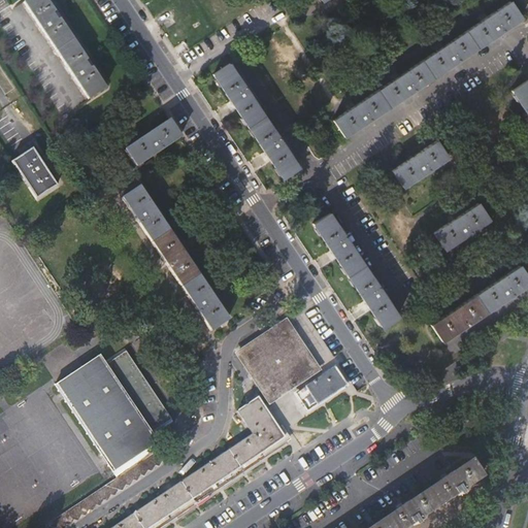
[(77,45),(73,39),(60,20),(58,21),(56,17),(53,13),(55,11),(46,0),(27,0),(25,2),(41,27),(57,51),(72,73),(90,99),(106,88),(92,67),(90,68),(88,65),(85,61),(87,60),(77,45)]
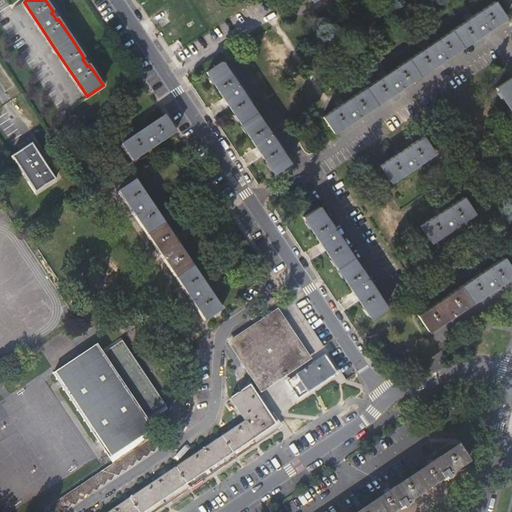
[(497,5),(454,35),(466,52),(509,23),(497,5)]
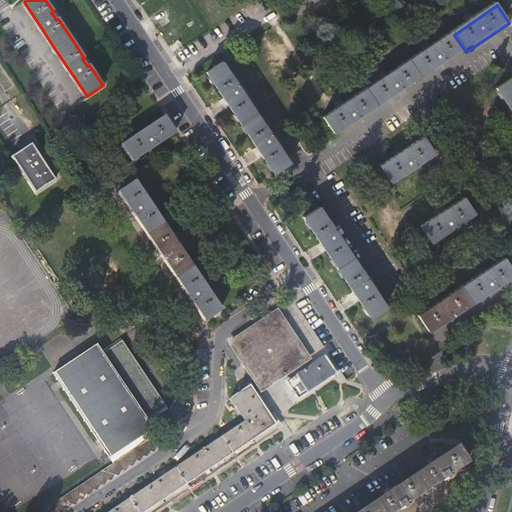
[(454,35),(411,63),(422,81),(466,52),(454,35)]
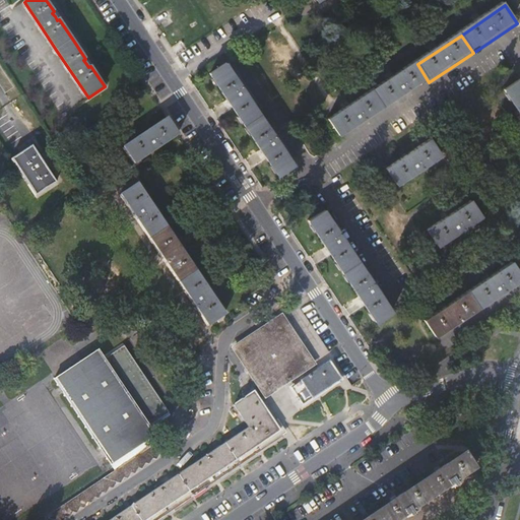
[(228,63),(210,74),(245,126),(262,114),(228,63)]
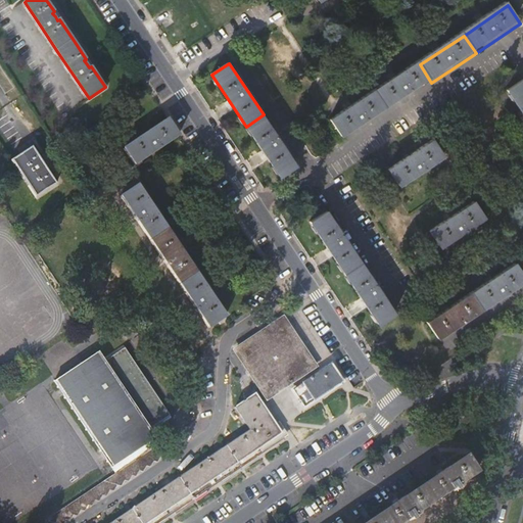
[(375,94),(387,112),(431,83),(420,64),(375,94)]
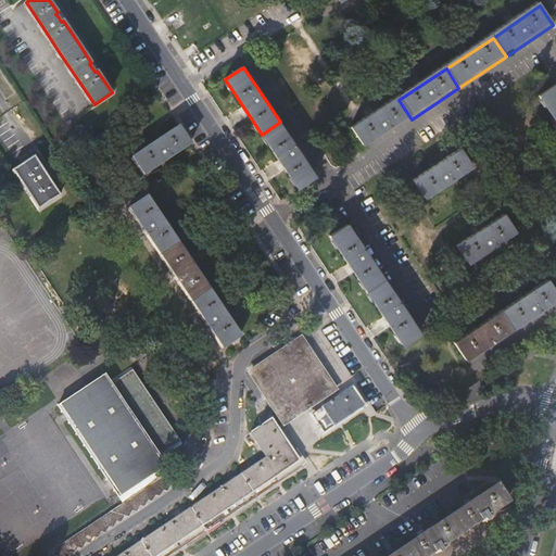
[(539,95),(555,121),(555,84),(539,95)]
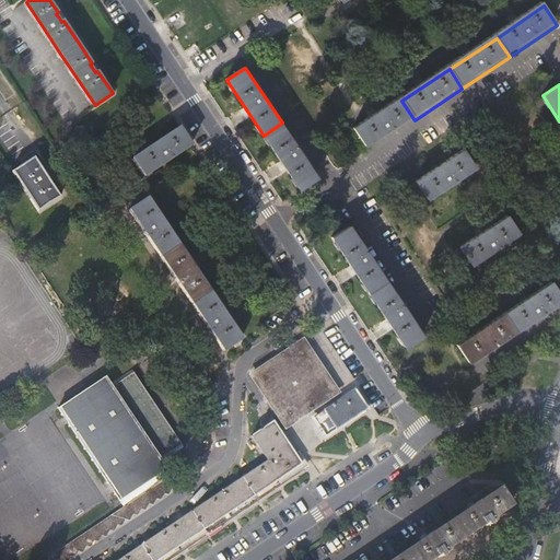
[(401,101),(353,133),(366,153),(415,120),(401,101)]
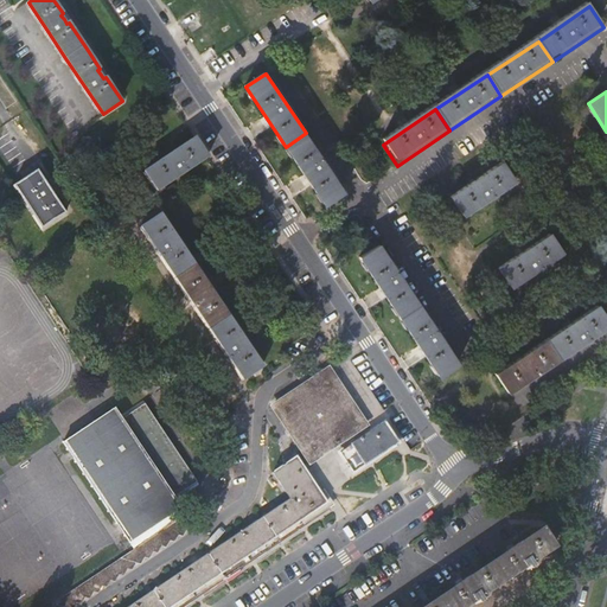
[(347,195),(306,133),(286,147),(326,209),(347,195)]
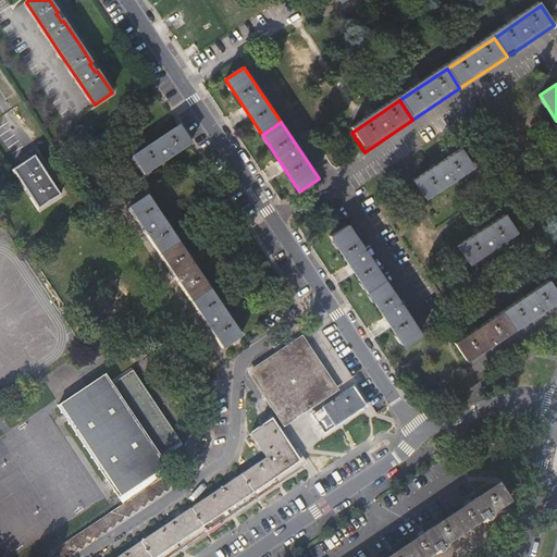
[(190,144),(180,126),(132,158),(144,175),(190,144)]
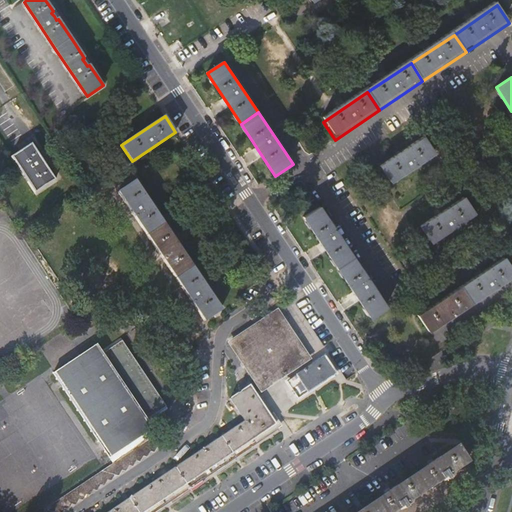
[(395,154),(379,165),(390,181),(434,152),(422,136),(395,154)]
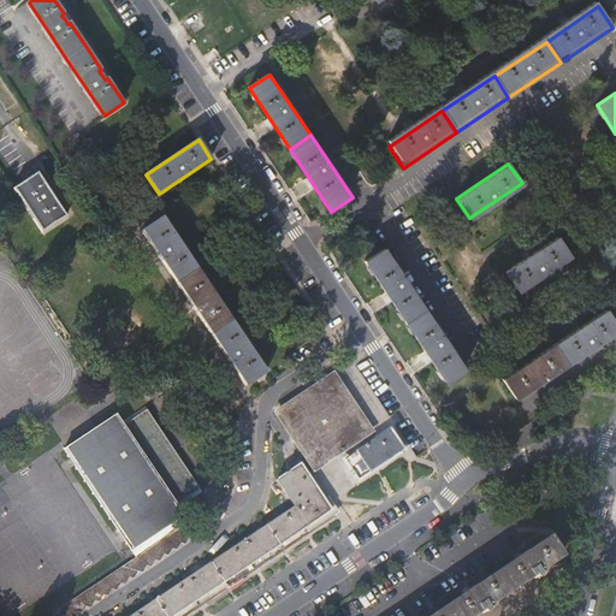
[(16,189),(24,202),(30,199),(47,187),(39,173),(16,189)]
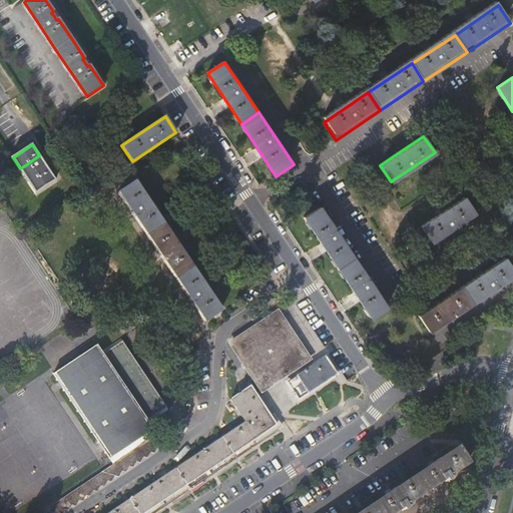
[(55,179),(39,155),(25,165),(20,168),(36,192),(55,179)]
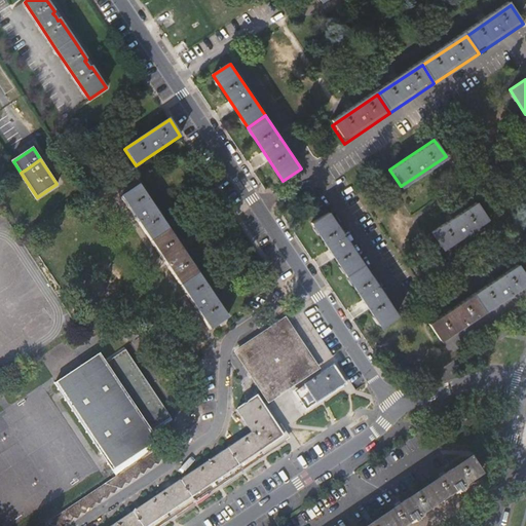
[(138,184),(120,195),(150,240),(168,228),(138,184)]
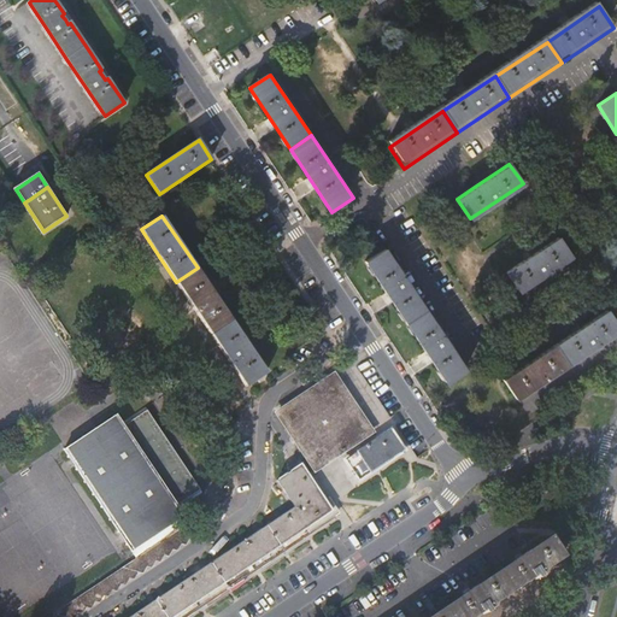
[(558,236),(526,259),(506,271),(519,291),(571,256),(558,236)]
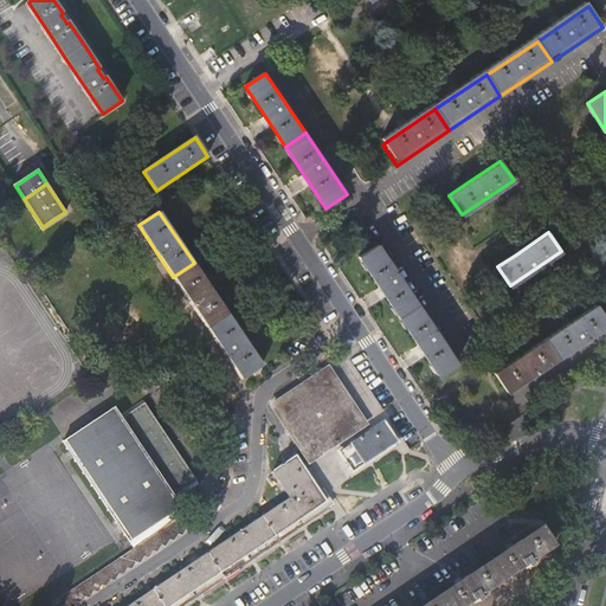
[(380,245),(359,259),(400,320),(420,307),(380,245)]
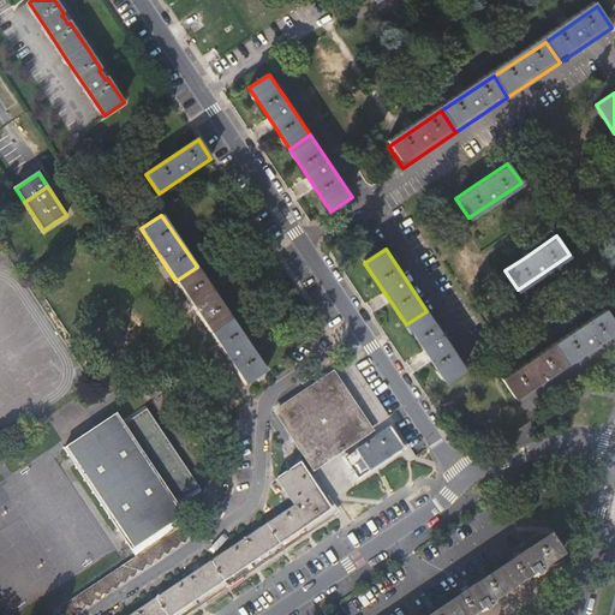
[(232,318),(197,267),(175,281),(210,333),(232,318)]
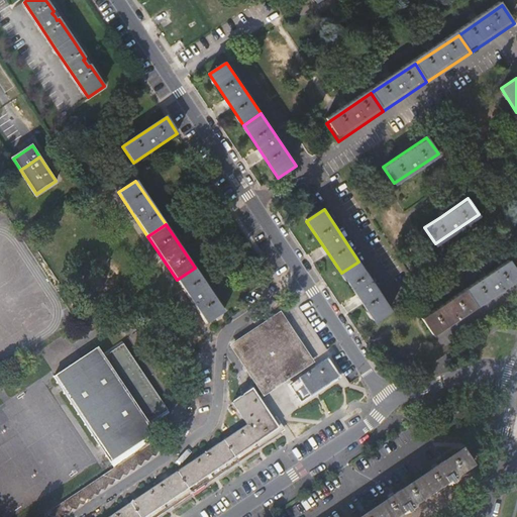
[(468,288),(479,304),(516,279),(516,266),(511,259),(468,288)]
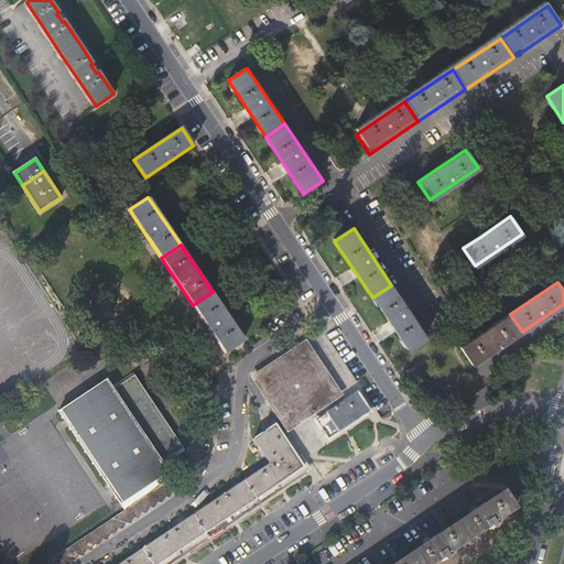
[(429,342),(391,285),(372,297),(410,354),(429,342)]
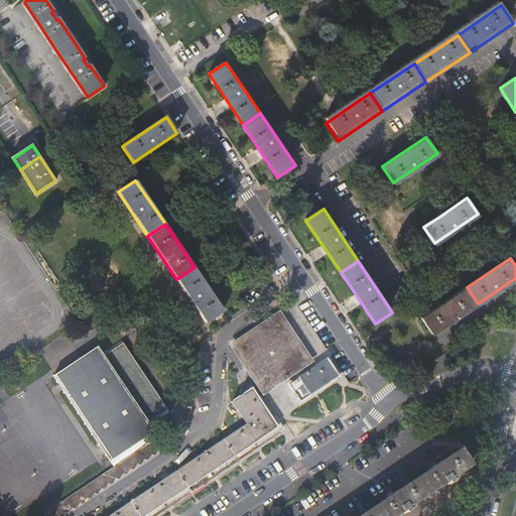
[(224,311),(195,267),(176,279),(206,324),(224,311)]
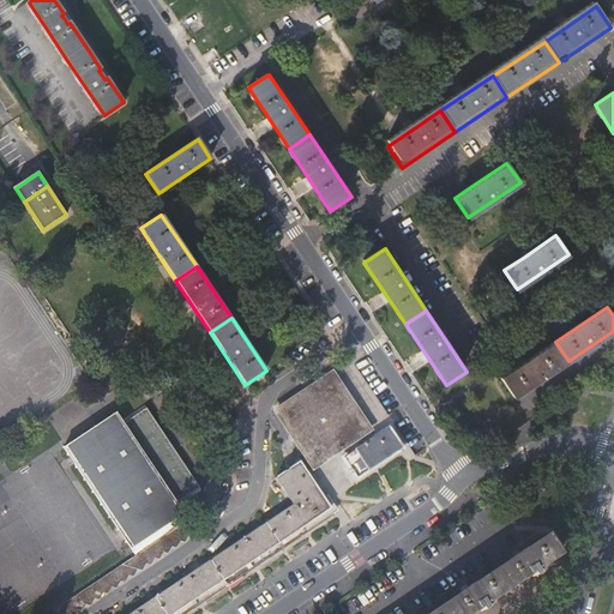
[(515,397),(569,361),(555,342),(501,377),(515,397)]
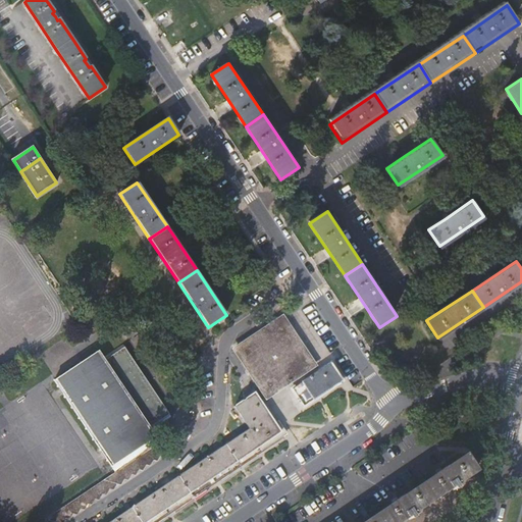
[(233,350),(266,398),(315,365),(282,317),(233,350)]
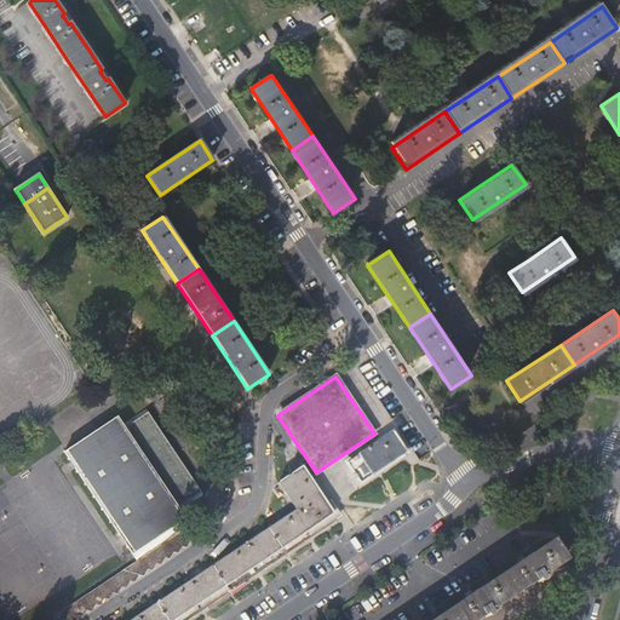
[(116,418),(64,452),(132,554),(184,520),(177,509),(201,492),(200,489),(205,486),(155,412),(149,415),(147,412),(124,429),(116,418)]
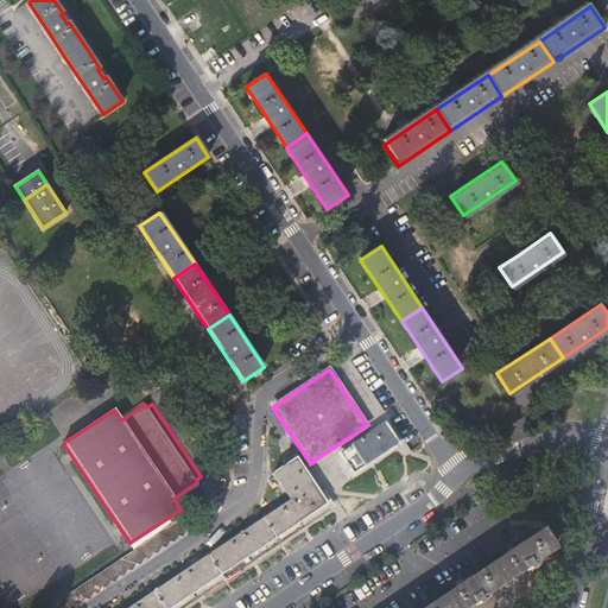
[(398,443),(385,424),(372,432),(341,453),(354,473),(398,443)]
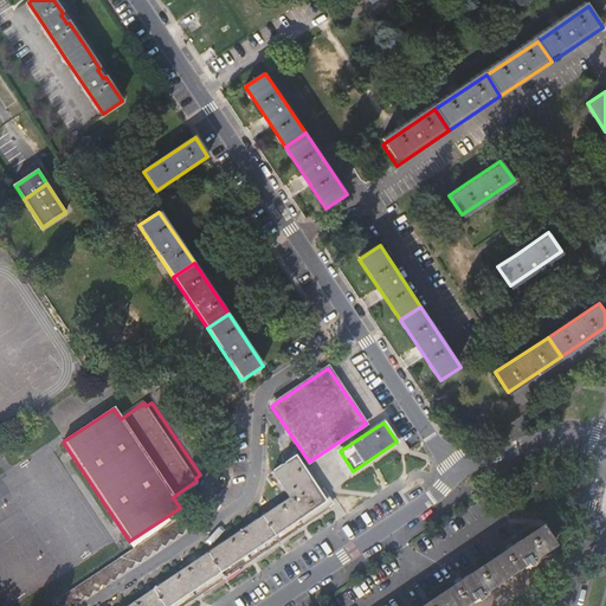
[(171,605),(197,588),(260,546),(314,510),(326,502),(296,457),(272,472),(290,498),(238,533),(192,565),(130,605),(128,605),(171,605)]
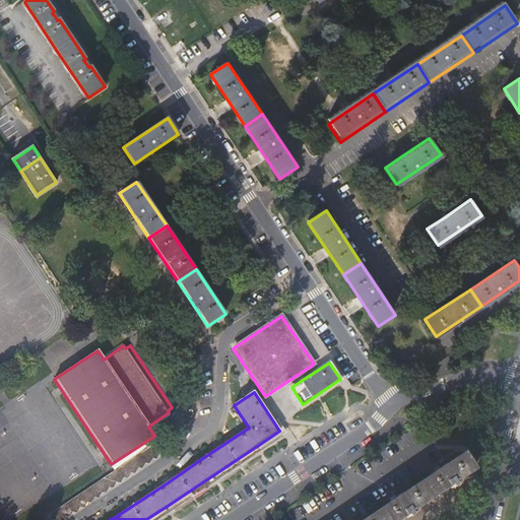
[(174,444),(161,440),(94,483),(44,518),(52,519),(64,519),(66,517),(70,518),(72,512),(77,513),(80,507),(84,508),(87,502),(91,503),(94,498),(100,499),(102,493),(106,494),(109,488),(113,490),(117,482),(121,483),(124,477),(128,479),(131,473),(135,474),(138,468),(142,469),(145,463),(149,465),(152,459),(156,460),(159,454),(164,455),(167,449),(171,450),(174,444)]
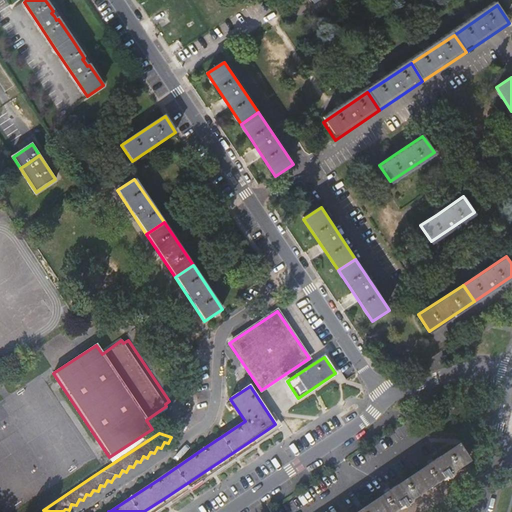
[(455,447),(413,475),(424,492),(466,464),(455,447)]
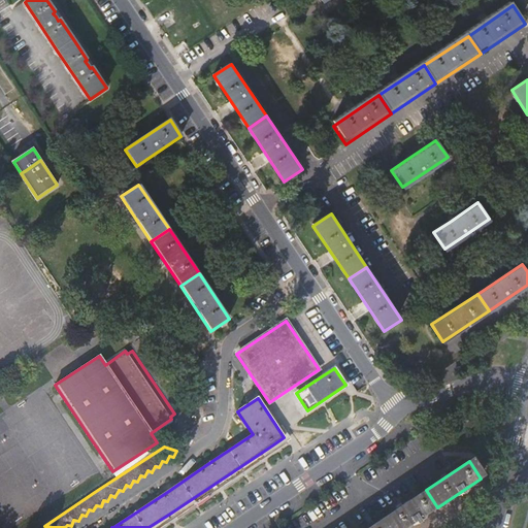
[(426,490),(380,521),(384,527),(405,527),(437,507),(426,490)]
